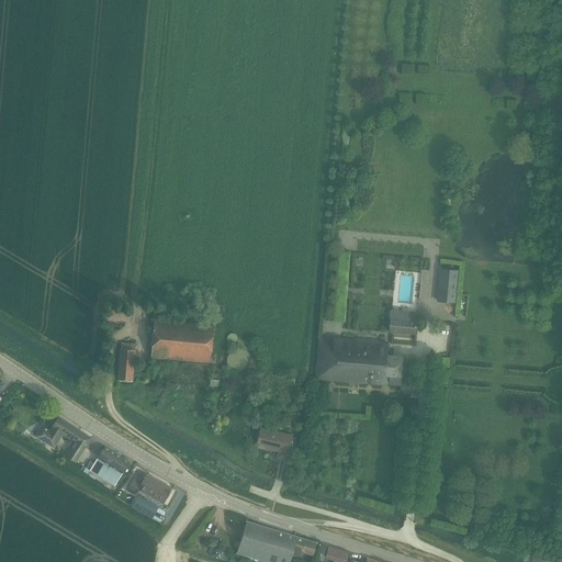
[(439,269),(437,301),(454,302),(457,270),(439,269)]
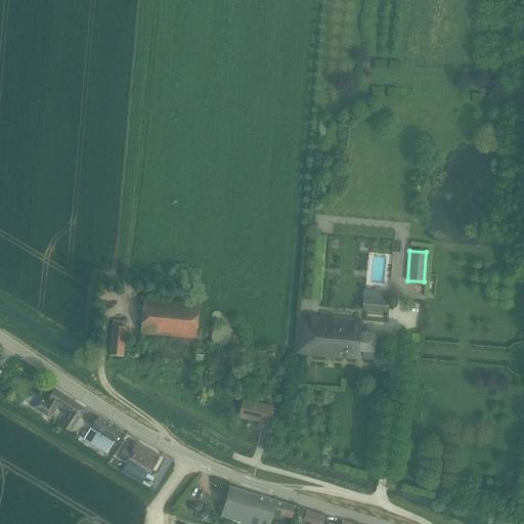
[(98,299),(97,305),(97,306),(100,306),(101,299),(120,301),(121,290),(99,287),(97,299),(98,299)]
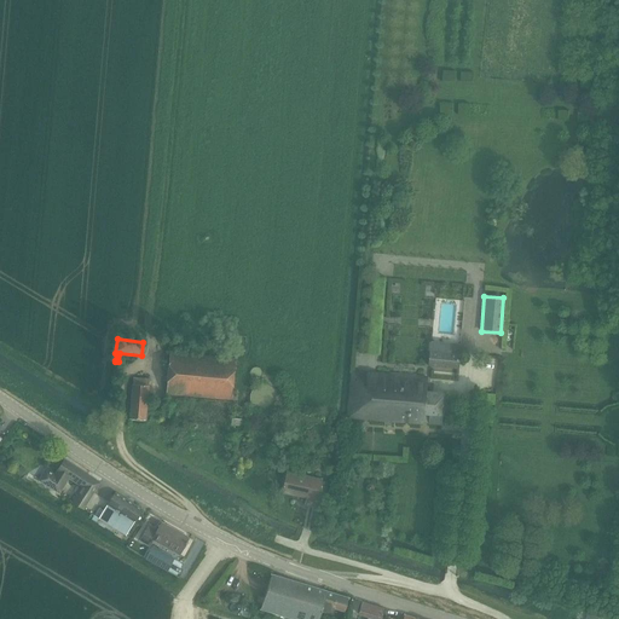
[(427,366),(458,369),(460,353),(458,353),(429,351),(428,351),(427,366)]
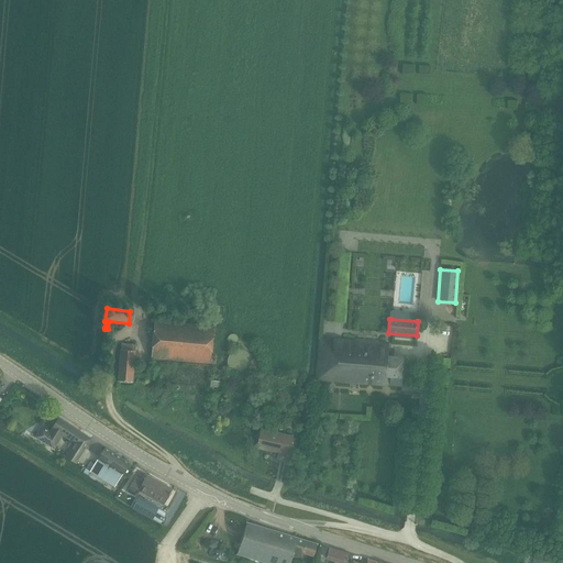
[(213,326),(154,320),(151,359),(210,363),(213,326)]
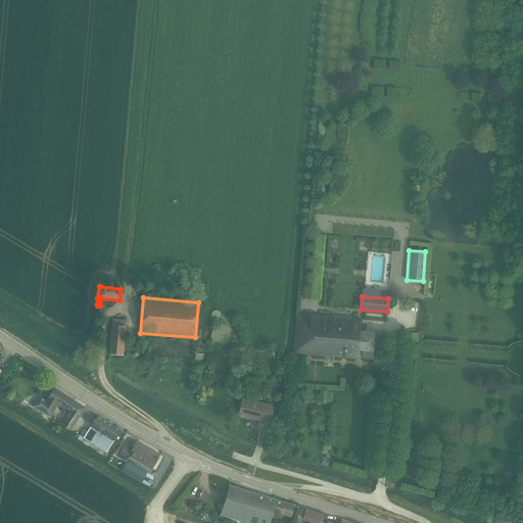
[(293,354),(299,354),(308,355),(341,358),(358,359),(358,357),(362,357),(362,359),(373,360),(374,351),(376,331),(360,329),(361,319),(296,314),(293,354)]
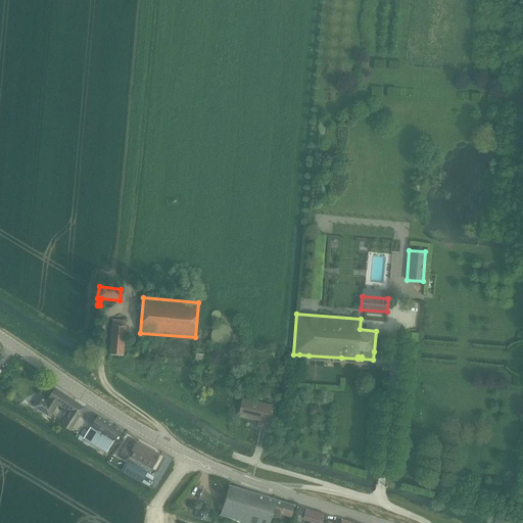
[(123,354),(126,326),(126,320),(112,319),(109,353),(123,354)]
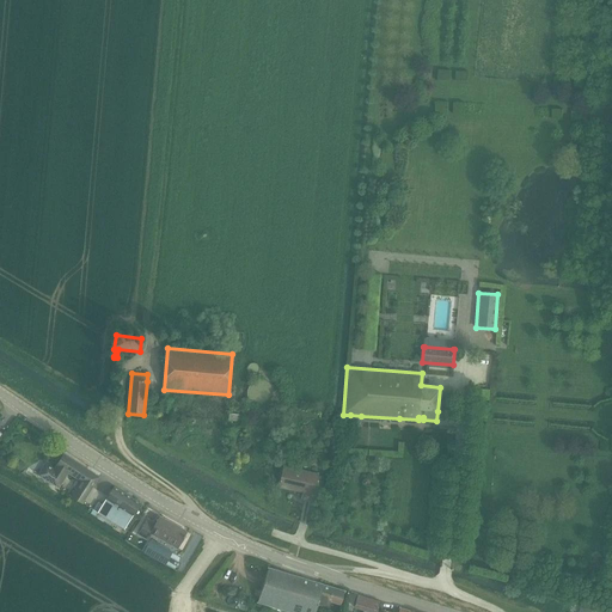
[(68,475),(77,479),(80,482),(71,496),(81,503),(98,477),(77,463),(63,454),(54,470),(46,464),(38,476),(59,488),(68,475)]
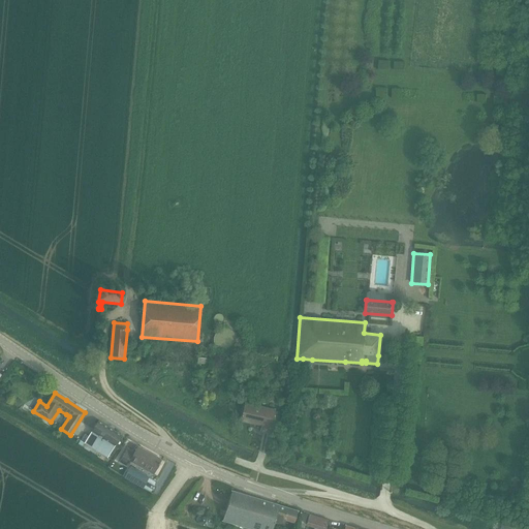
[(275,409),(245,403),(241,422),(261,426),(260,432),(270,434),(275,409)]
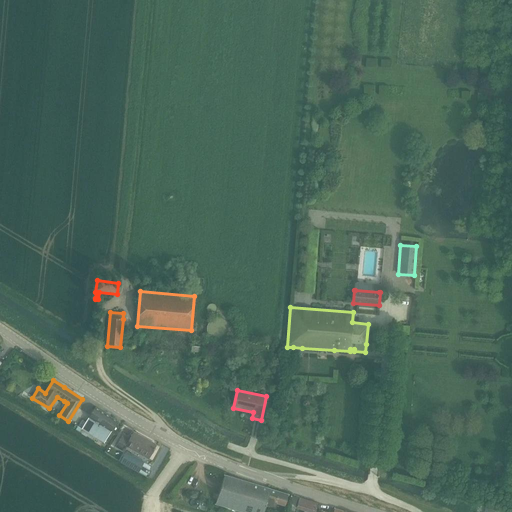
[(86,422),(82,428),(79,426),(78,426),(75,429),(80,432),(81,429),(104,443),(117,421),(95,407),(86,422)]
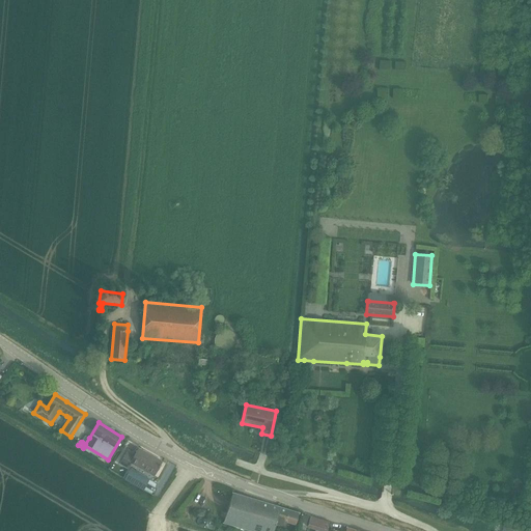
[(128,451),(120,465),(129,469),(132,465),(154,476),(162,462),(138,448),(135,455),(128,451)]
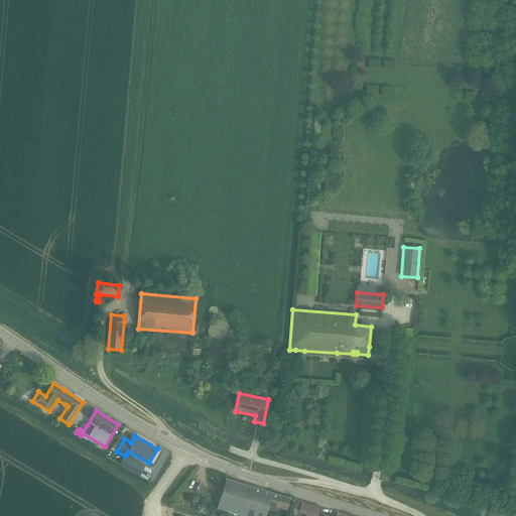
[(127,455),(121,466),(139,476),(146,466),(127,455)]
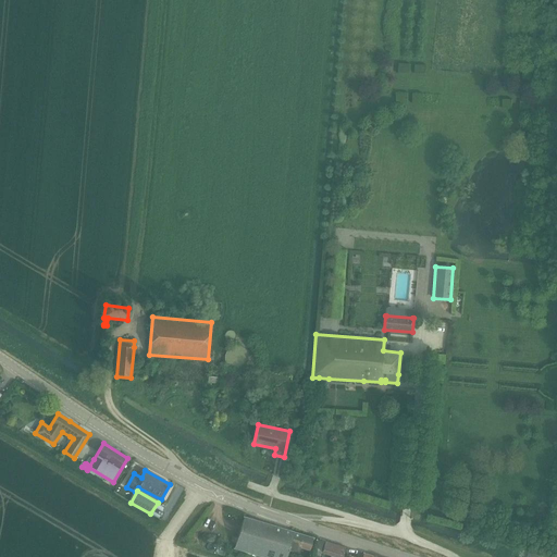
[(313,537),(255,520),(245,517),(235,549),(260,556),(286,556),(289,549),(299,552),(300,548),(310,551),(313,537)]
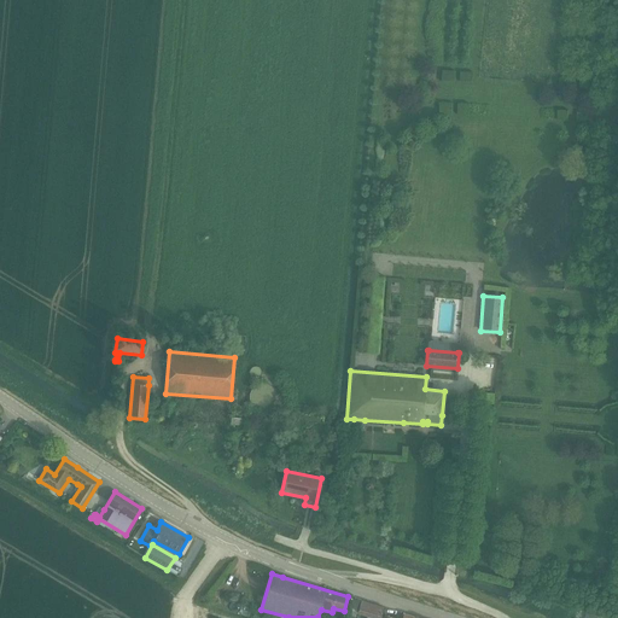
[(379,617),(382,607),(361,601),(357,614),(367,617),(366,617),(379,617)]
